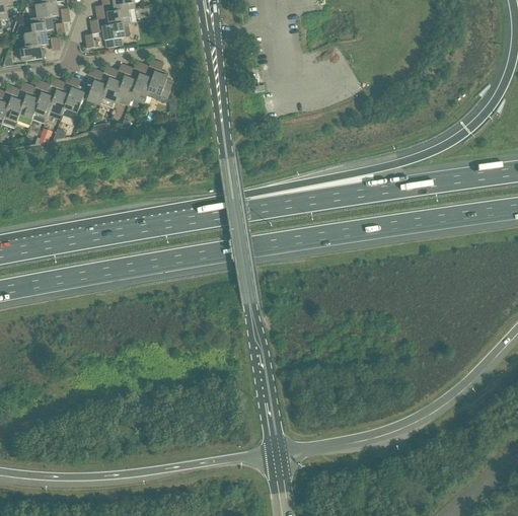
[(114,0),(108,1),(109,5),(114,5),(115,9),(115,10),(127,8),(134,7),(133,0),(114,0)]
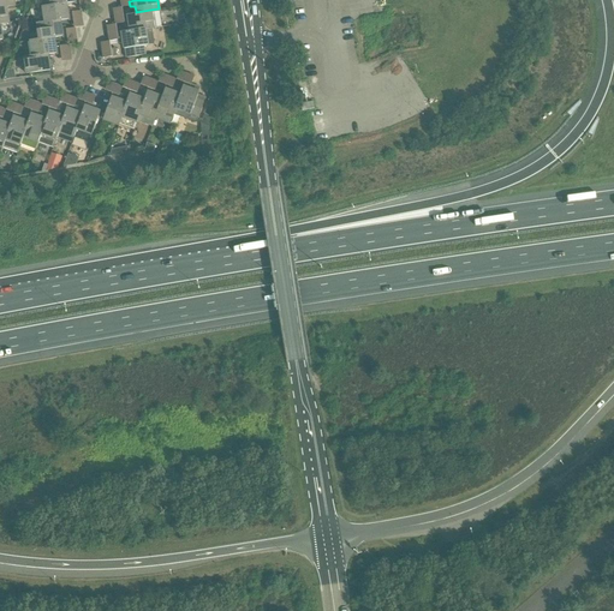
[(51,3),(42,4),(45,19),(45,21),(59,18),(66,17),(66,12),(71,11),(71,6),(66,6),(65,1),(51,3)]
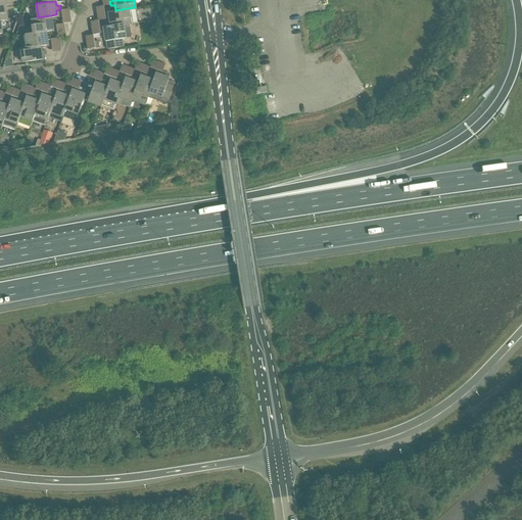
[(115,9),(108,10),(108,15),(104,15),(105,19),(109,19),(109,24),(110,25),(123,22),(129,21),(137,20),(135,7),(128,8),(115,10),(115,9)]
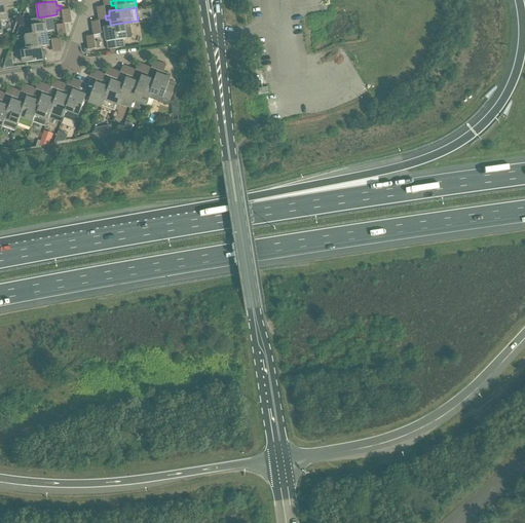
[(38,17),(38,16),(31,19),(33,32),(45,30),(51,29),(51,25),(55,24),(54,20),(50,21),(50,15),(38,17)]
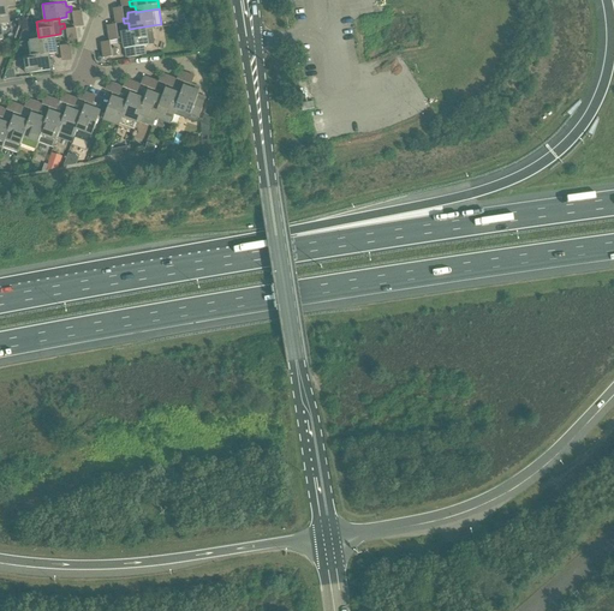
[(121,35),(117,35),(118,40),(123,40),(123,46),(125,46),(126,54),(143,52),(142,43),(154,41),(151,25),(144,27),(130,29),(129,28),(121,29),(121,35)]
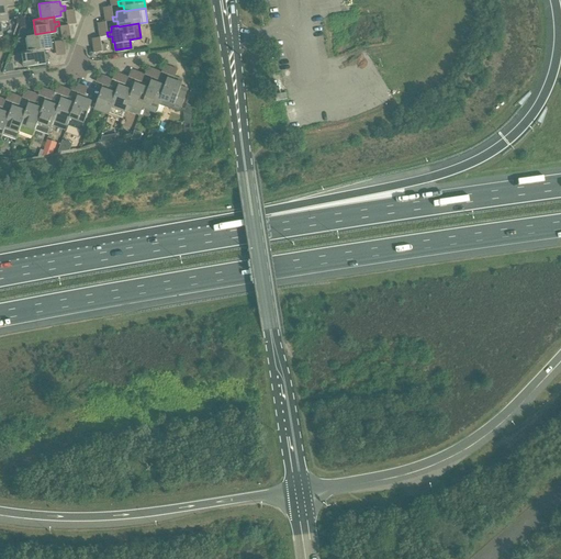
[(35,34),(26,35),(29,49),(43,47),(51,46),(49,42),(54,42),(53,36),(48,37),(48,32),(35,34)]
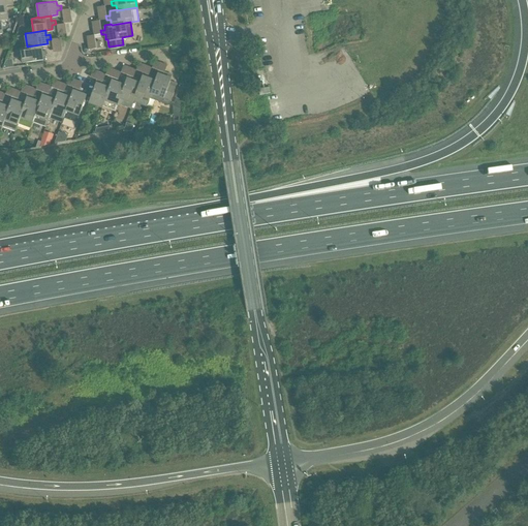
[(27,47),(20,48),(22,61),(42,58),(41,55),(45,54),(44,50),(40,50),(40,44),(27,47)]
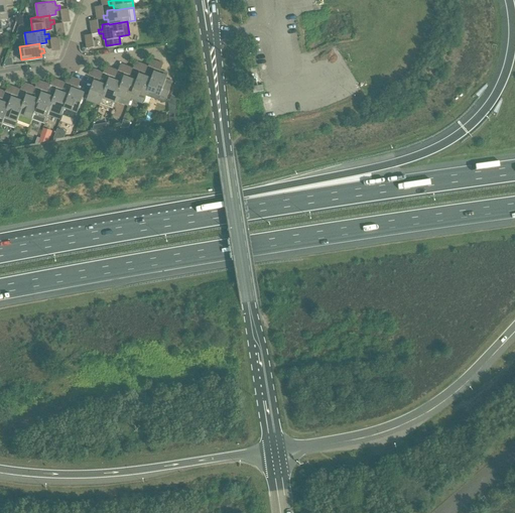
[(156,72),(152,71),(150,77),(151,77),(146,89),(145,93),(164,100),(172,79),(165,76),(165,75),(161,73),(162,69),(158,68),(156,72)]
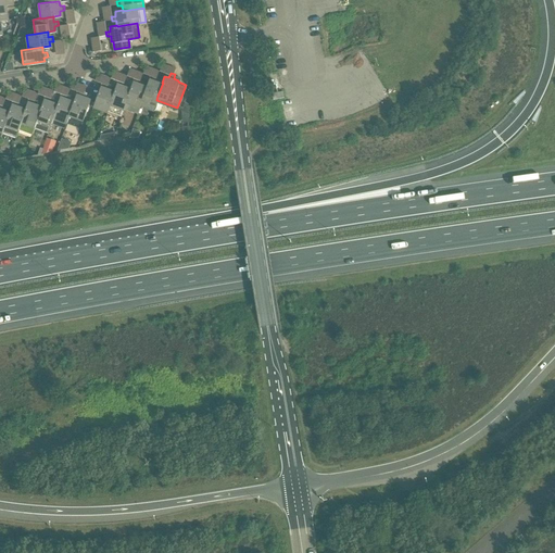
[(149,78),(146,85),(147,85),(141,98),(142,98),(155,103),(156,100),(158,96),(163,83),(162,83),(158,80),(159,77),(154,75),(152,79),(149,78)]
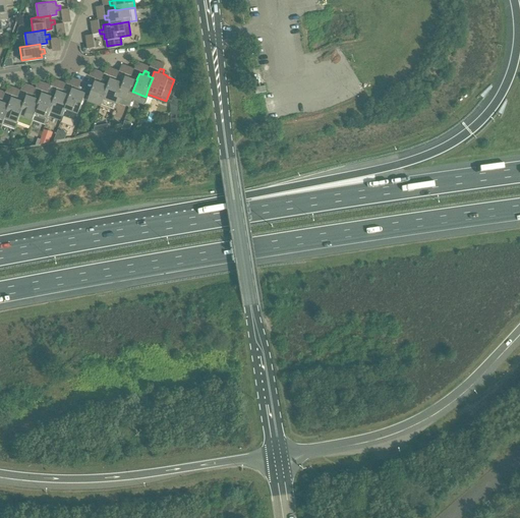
[(118,95),(116,100),(128,105),(133,92),(132,92),(137,79),(136,79),(132,78),(133,74),(129,72),(128,76),(124,75),(122,81),(118,95)]
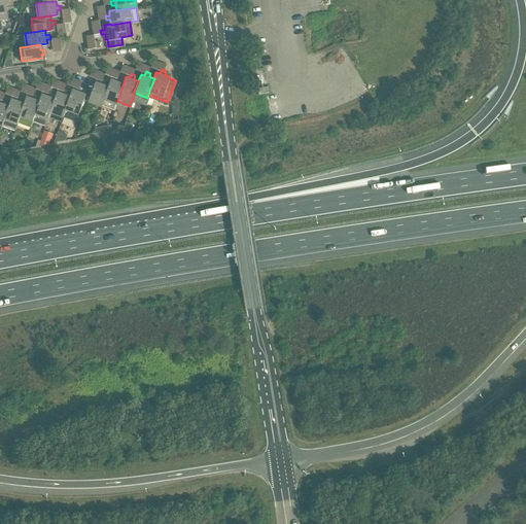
[(103,98),(104,98),(101,104),(115,108),(117,101),(119,96),(124,82),(118,81),(120,77),(115,76),(114,80),(110,78),(108,85),(103,98)]
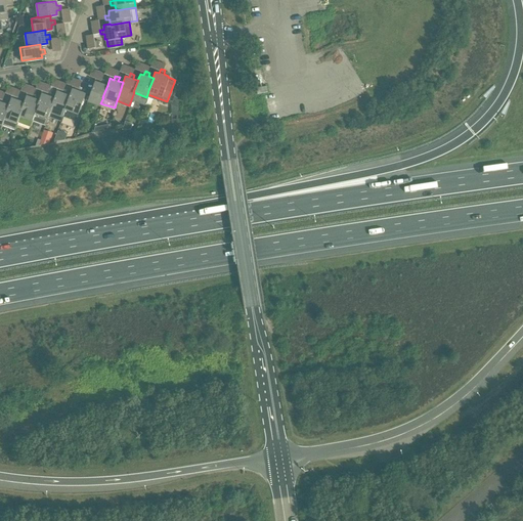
[(98,82),(94,81),(88,99),(100,103),(103,97),(102,97),(107,85),(102,83),(104,79),(99,78),(98,82)]
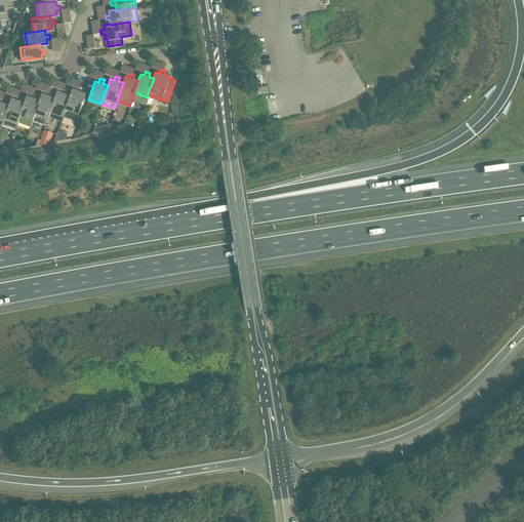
[(71,88),(69,95),(65,107),(63,114),(75,119),(84,93),(80,91),(81,87),(77,85),(75,90),(71,88)]
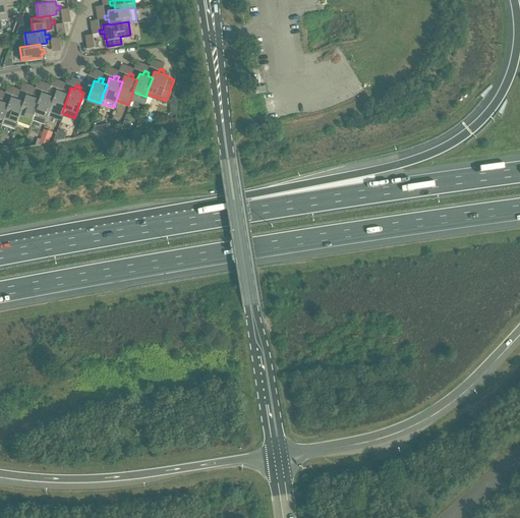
[(50,109),(49,109),(48,113),(60,118),(62,113),(64,106),(68,95),(64,93),(65,89),(61,88),(60,92),(56,91),(53,97),(49,108),(50,109)]
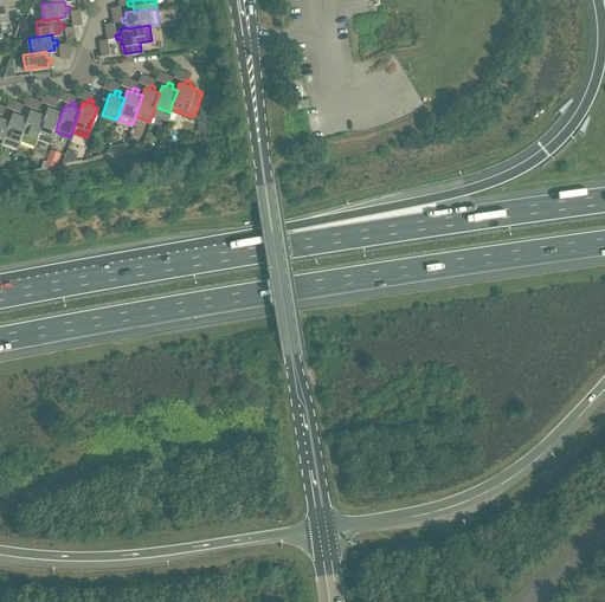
[(40,129),(37,137),(52,142),(56,131),(57,127),(58,127),(57,125),(62,112),(57,111),(58,107),(53,104),(52,109),(47,108),(45,115),(39,129),(40,129)]
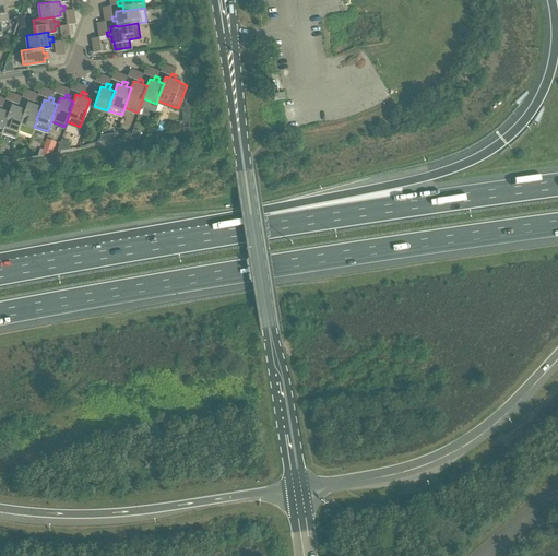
[(42,106),(36,105),(38,101),(33,99),(32,104),(27,102),(25,108),(21,121),(18,129),(32,133),(34,127),(37,119),(36,119),(42,106)]
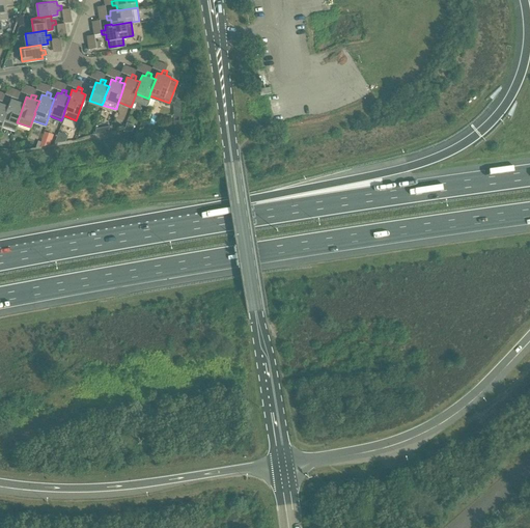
[(4,117),(1,124),(15,130),(17,122),(20,115),(24,103),(19,102),(21,98),(16,96),(15,101),(10,99),(8,106),(4,117)]
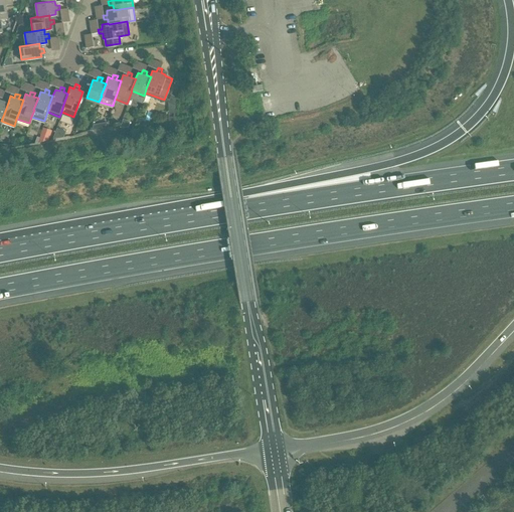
[(0,124),(1,121),(4,114),(8,103),(3,101),(5,98),(0,96),(0,124)]
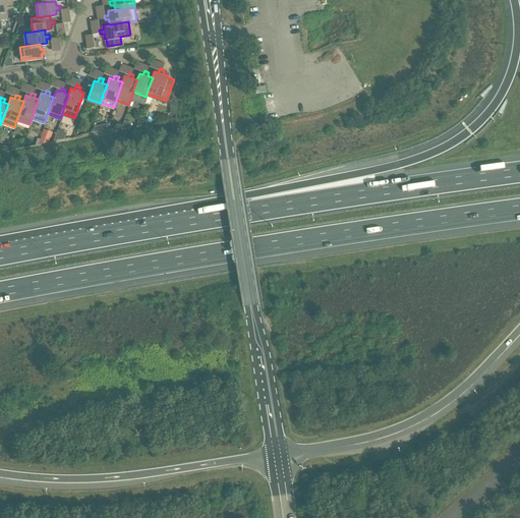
[(52,129),(44,127),(38,141),(48,140),(52,129)]
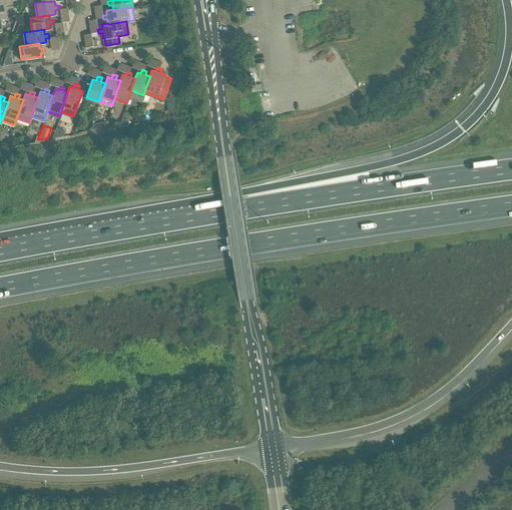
[(14,143),(17,136),(11,134),(9,141),(14,143)]
